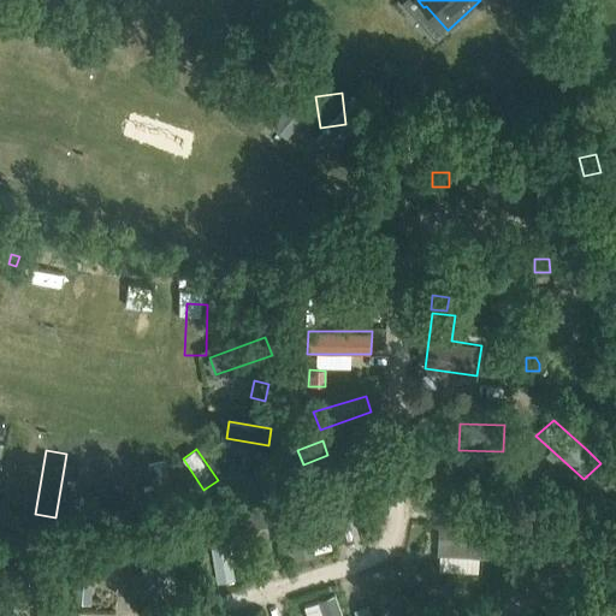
[(178,507),(167,460),(148,463),(159,510),(178,507)]
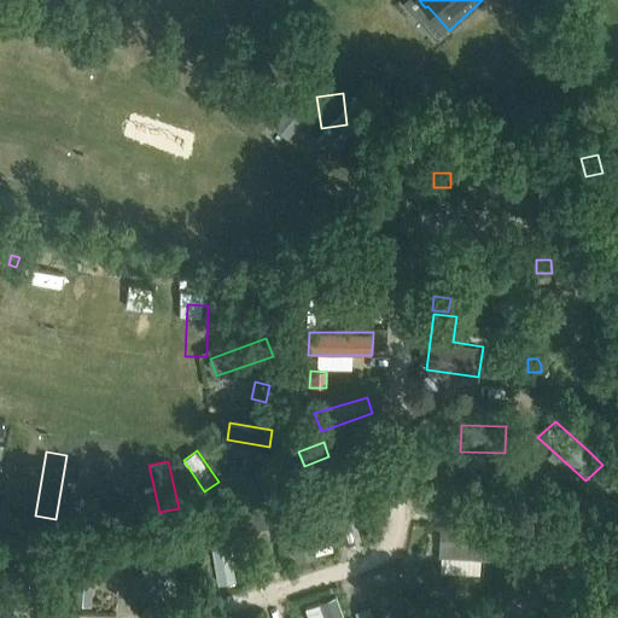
[(523,461),(520,476),(535,478),(537,464),(523,461)]
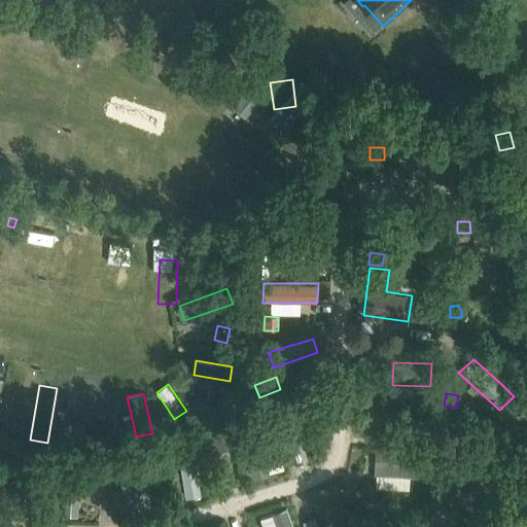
[(103,434),(106,399),(80,397),(77,431),(103,434)]
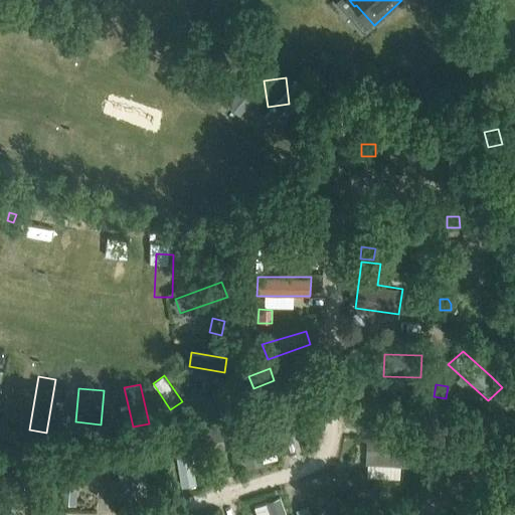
[(418,413),(418,399),(406,398),(405,412),(418,413)]
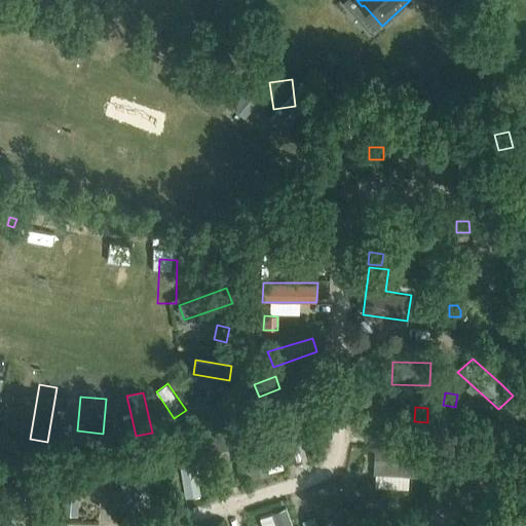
[(302,428),(300,429),(297,416),(285,419),(287,433),(289,431),(291,444),(305,441),(302,428)]
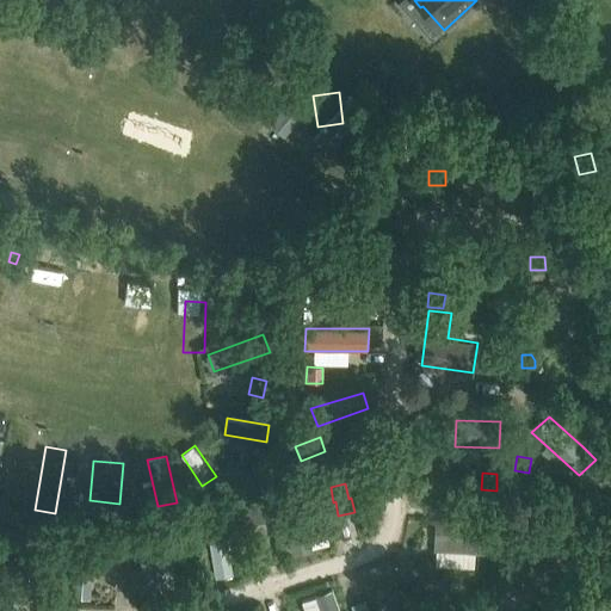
[(189,504),(187,491),(177,492),(178,505),(189,504)]
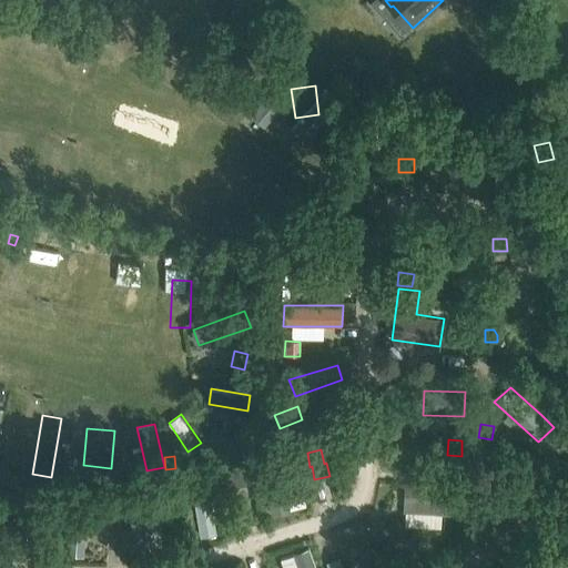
[(0,470),(10,473),(12,460),(0,457),(0,470)]
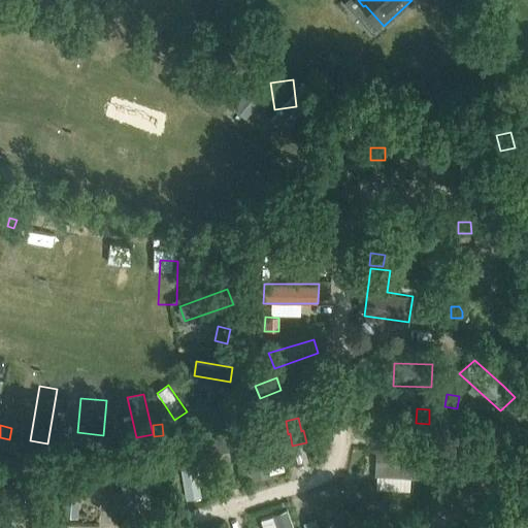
[(251,477),(269,473),(261,432),(241,435),(251,477)]
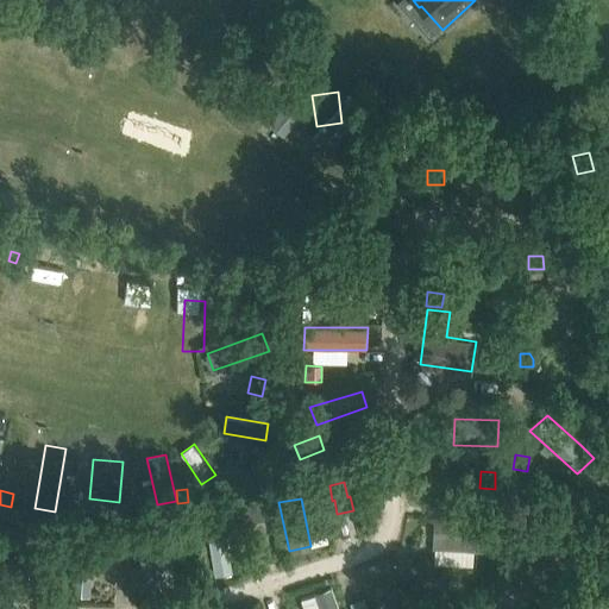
[(262,506),(248,506),(248,522),(262,522),(262,506)]
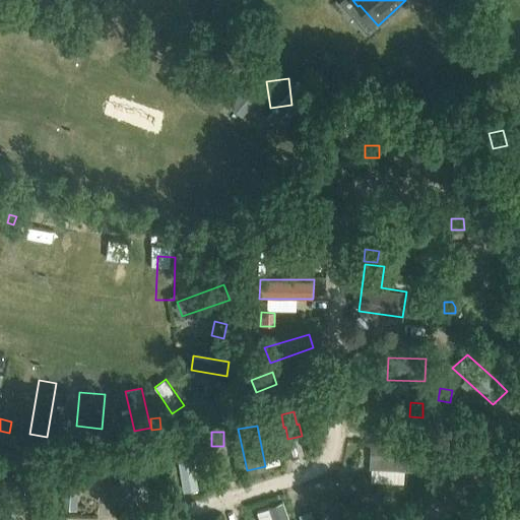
[(416,469),(416,437),(371,437),(371,469),(416,469)]
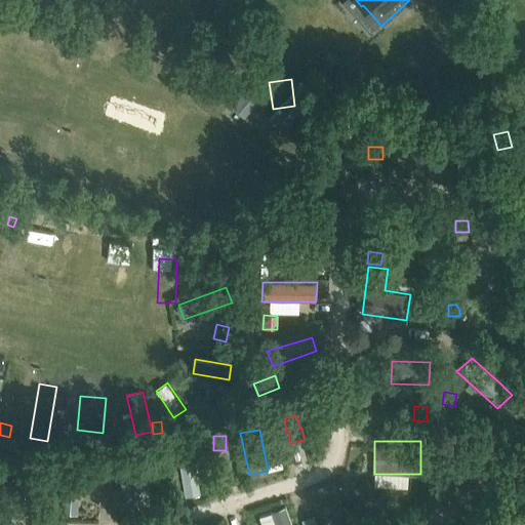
[(186,496),(201,494),(193,450),(177,452),(186,496)]
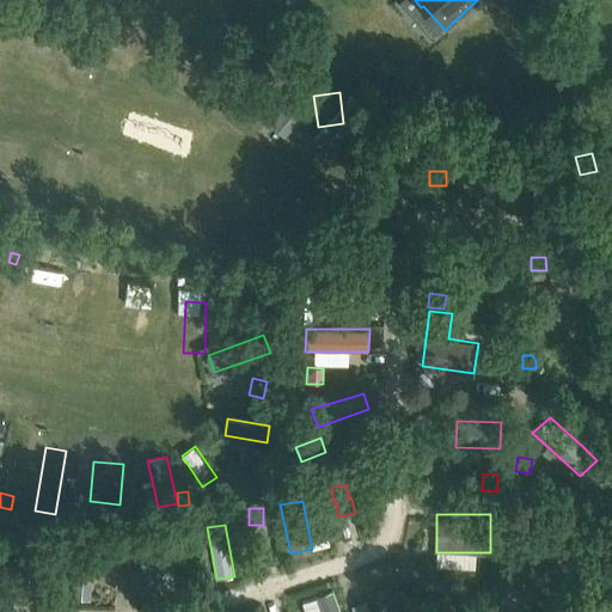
[(202,530),(188,526),(182,549),(196,552),(202,530)]
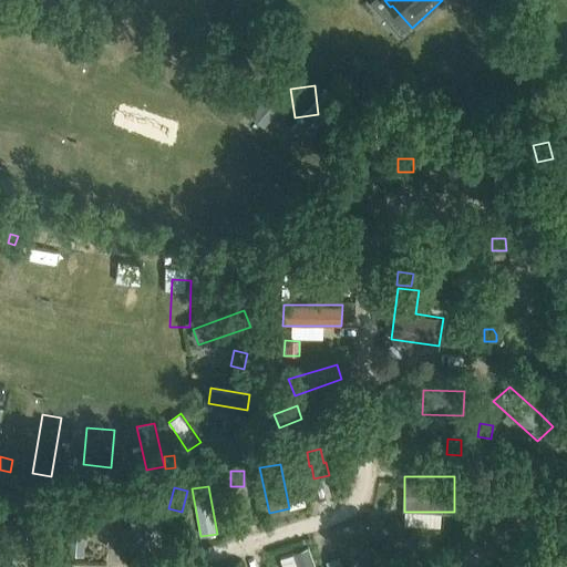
[(119,514),(121,500),(107,496),(105,512),(119,514)]
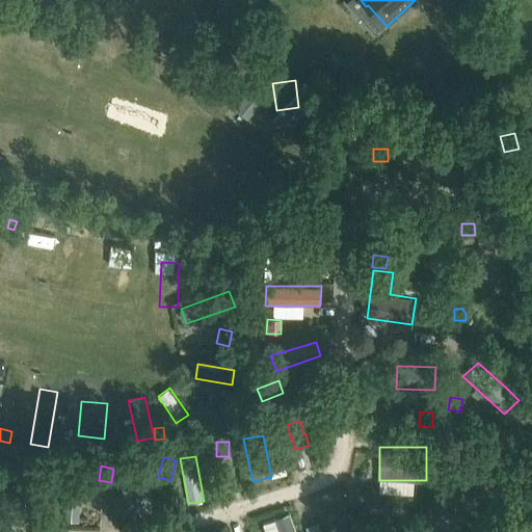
[(125,515),(140,515),(139,470),(124,470),(125,515)]
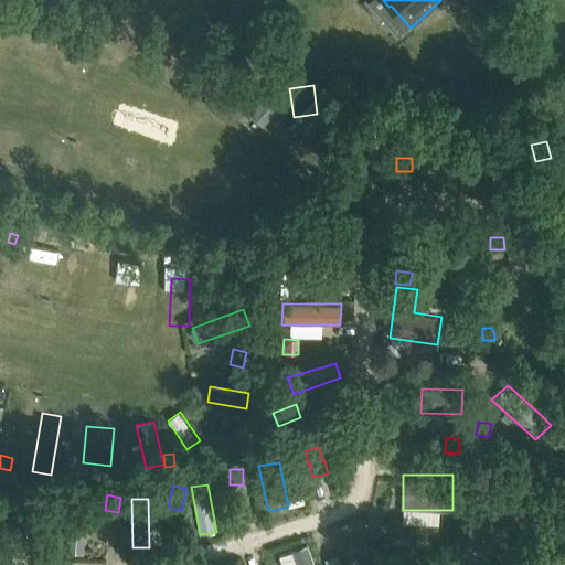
[(43,500),(41,514),(55,516),(57,502),(43,500)]
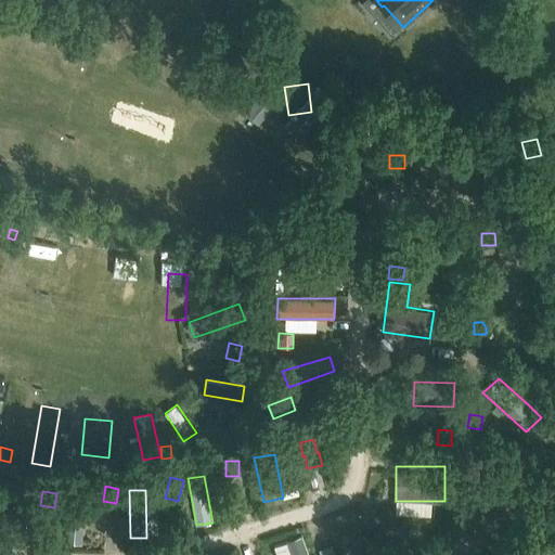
[(38,494),(26,492),(23,514),(35,515),(38,494)]
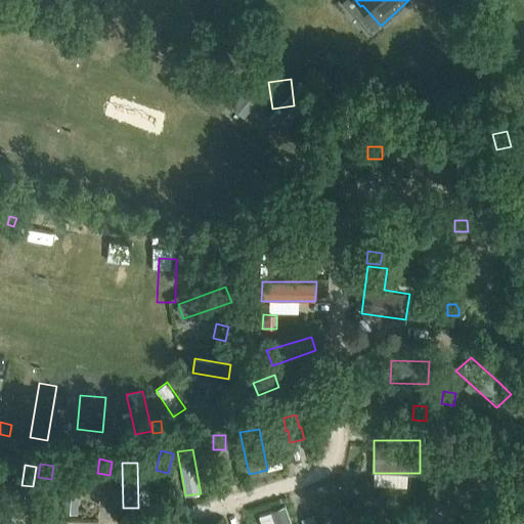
[(62,512),(80,513),(82,469),(66,468),(62,512)]
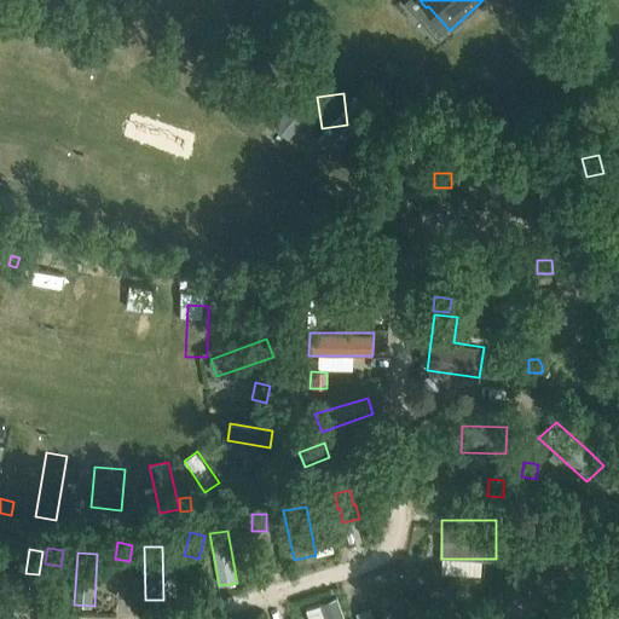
[(345,618),(336,597),(318,602),(324,618),(345,618)]
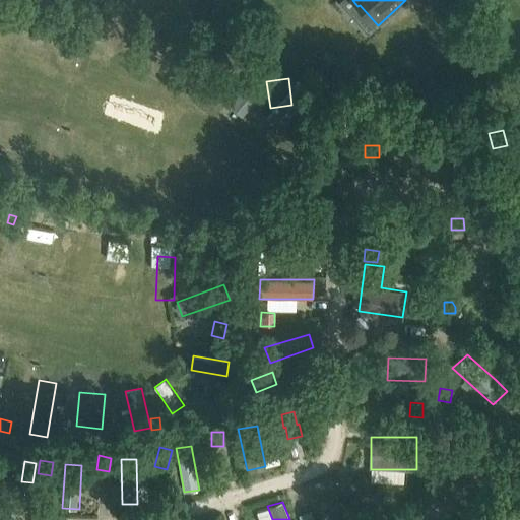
[(351,519),(344,502),(329,508),(334,519),(351,519)]
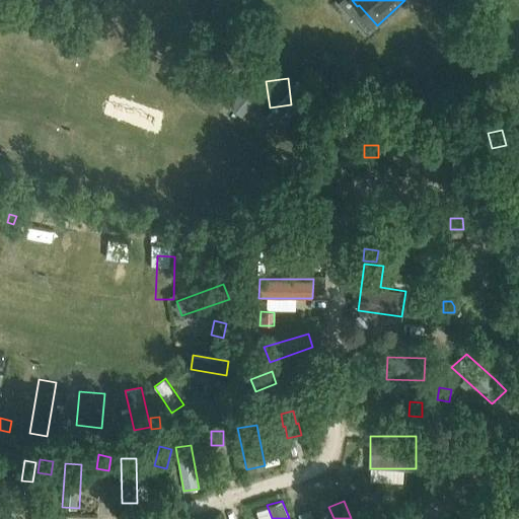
[(378,518),(373,507),(362,512),(365,518),(378,518)]
